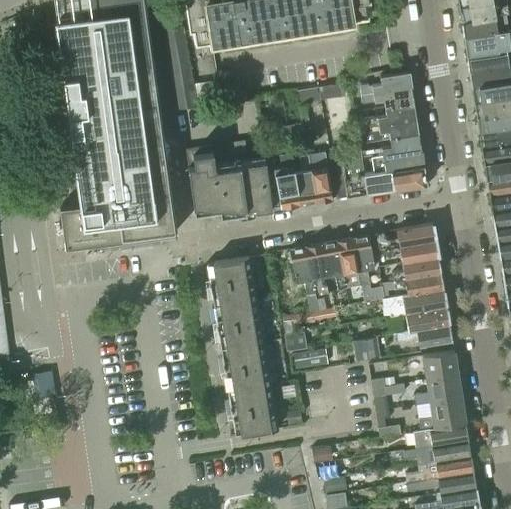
[(177,234),(146,8),(144,0),(54,0),(58,20),(54,20),(57,42),(56,42),(55,43),(54,44),(53,45),(52,46),(52,48),(51,49),(52,50),(52,52),(52,53),(53,54),(54,55),(55,56),(56,56),(58,57),(59,57),(79,206),(60,209),(65,249),(114,242),(115,252),(156,246),(156,245),(153,246),(152,237),(177,234)]
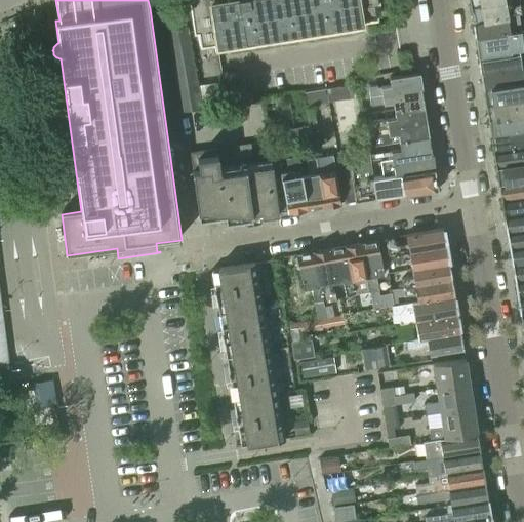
[(380,5),(379,0),(189,0),(195,35),(199,34),(201,48),(216,45),(217,49),(364,27),(363,23),(379,21),(376,6),(380,5)]
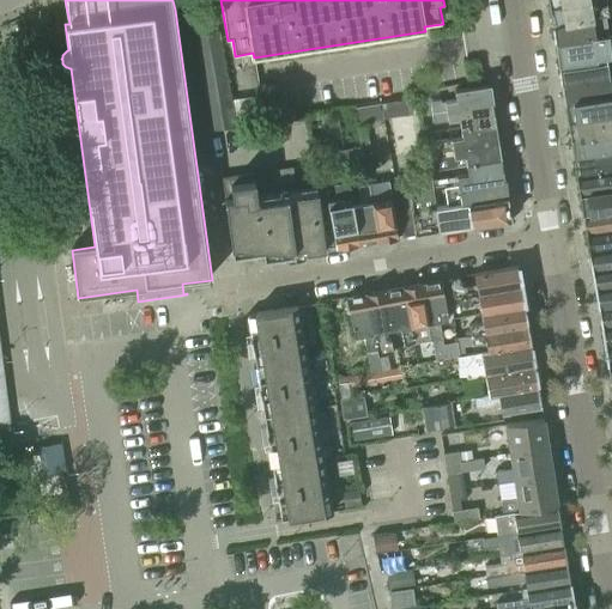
[(604,0),(598,0),(549,8),(552,28),(604,18),(607,18),(604,0)]
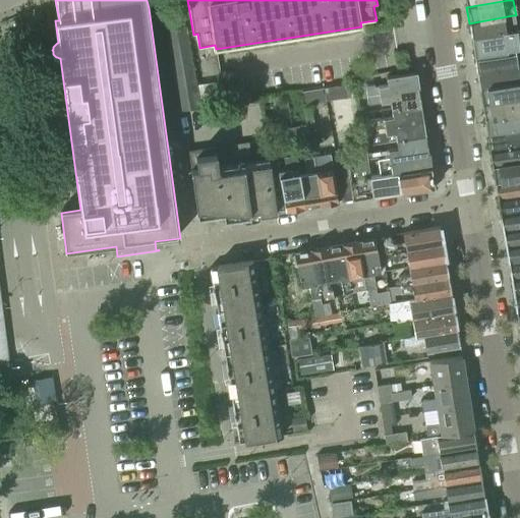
[(513,15),(469,23),(471,39),(516,32),(514,19),(513,15)]
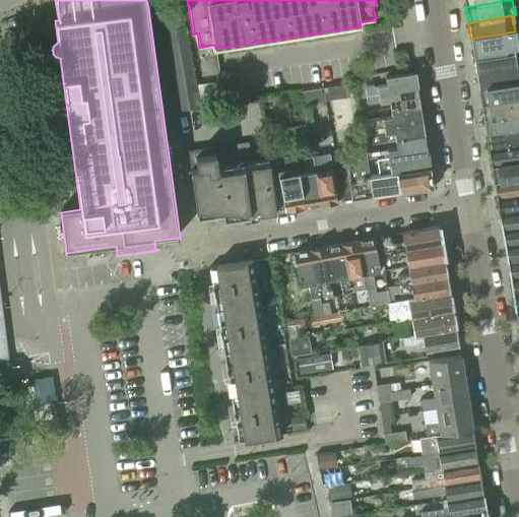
[(186,24),(166,28),(180,112),(200,109),(186,24)]
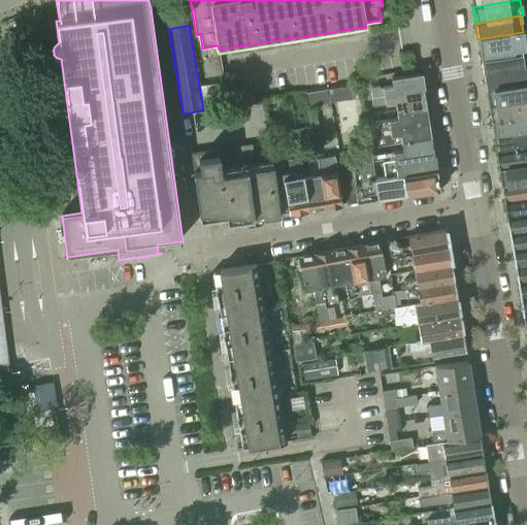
[(523,32),(478,39),(482,59),(526,52),(526,42),(524,33),(523,33),(523,32)]
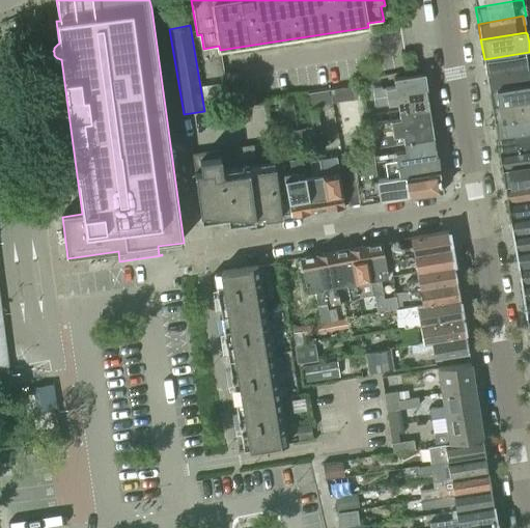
[(529,52),(484,59),(484,63),(486,76),(527,68),(529,67),(529,52)]
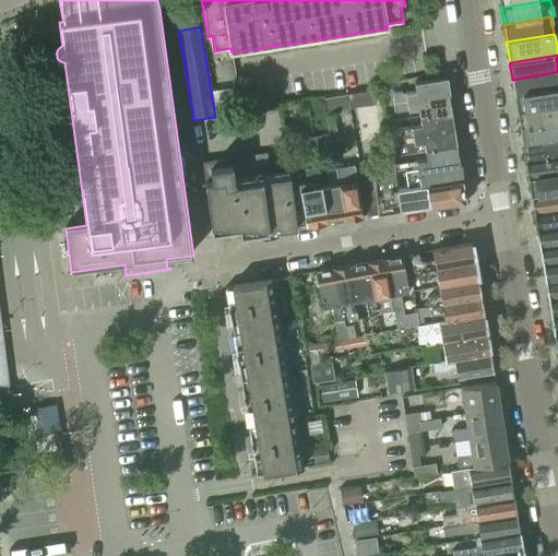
[(557,71),(555,72),(512,80),(515,96),(557,89),(557,71)]
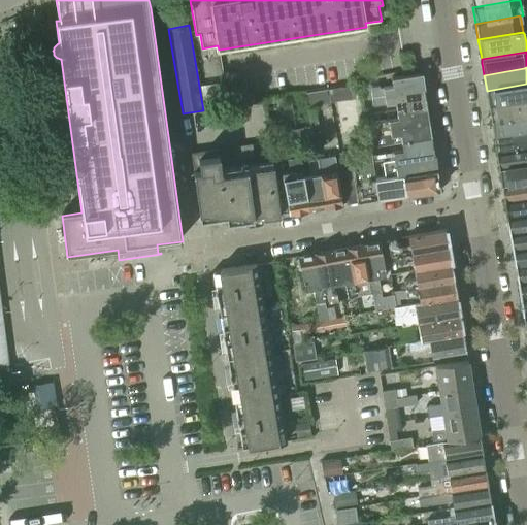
[(380,88),(371,89),(372,92),(373,100),(424,92),(422,75),(392,80),(393,89),(380,91),(380,88)]
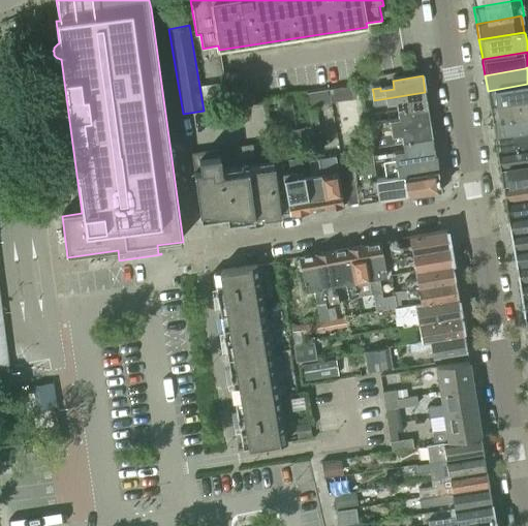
[(527,84),(488,91),(490,106),(527,99),(527,84)]
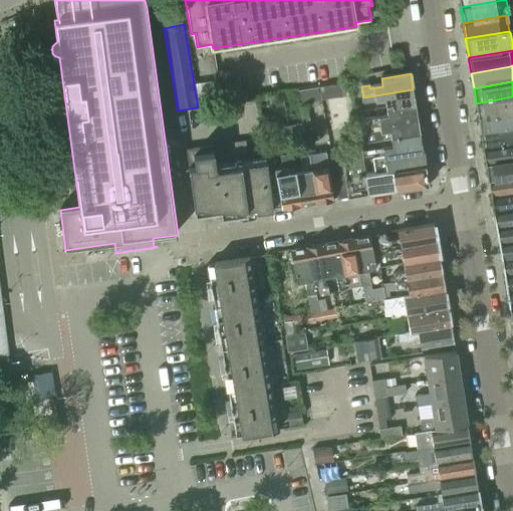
[(318,88),(300,91),(302,104),(320,101),(318,88)]
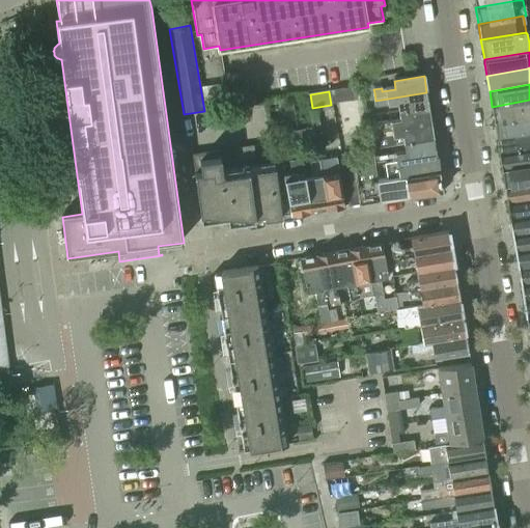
[(426,92),(375,101),(377,109),(398,105),(399,113),(429,108),(426,92)]
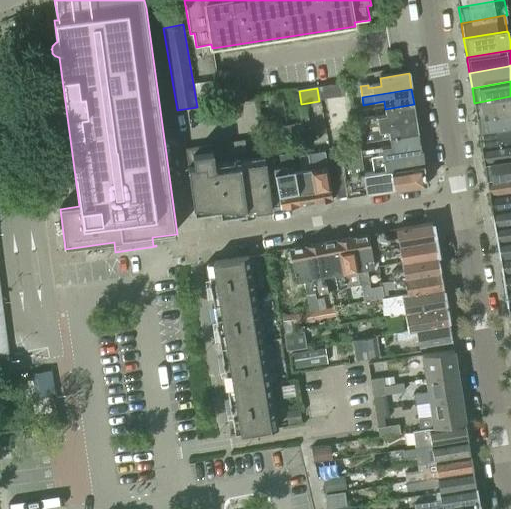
[(510,96),(474,103),(477,118),(510,112),(510,96)]
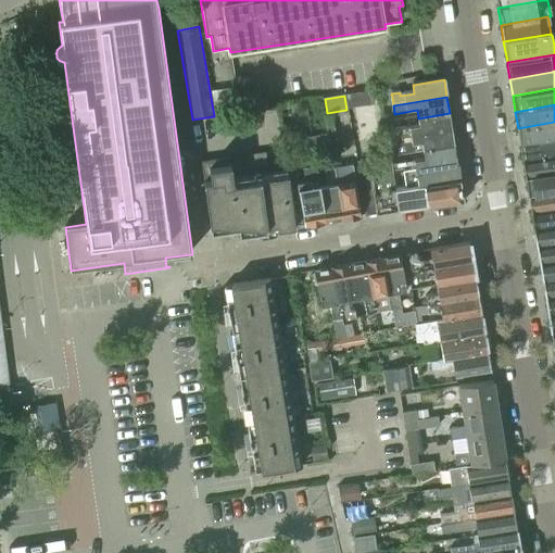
[(419,127),(398,130),(399,139),(452,130),(450,113),(418,118),(419,127)]
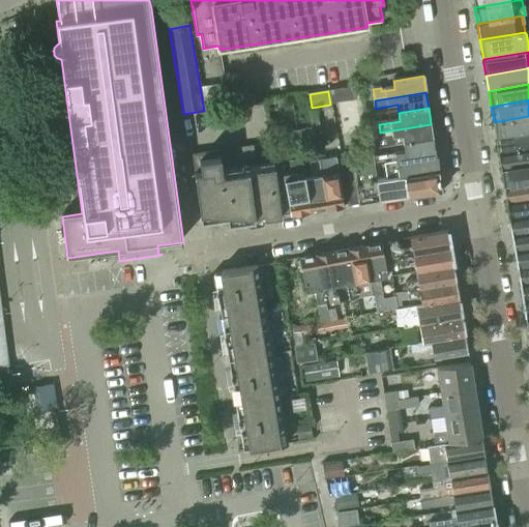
[(528,116),(494,122),(496,139),(528,133),(528,116)]
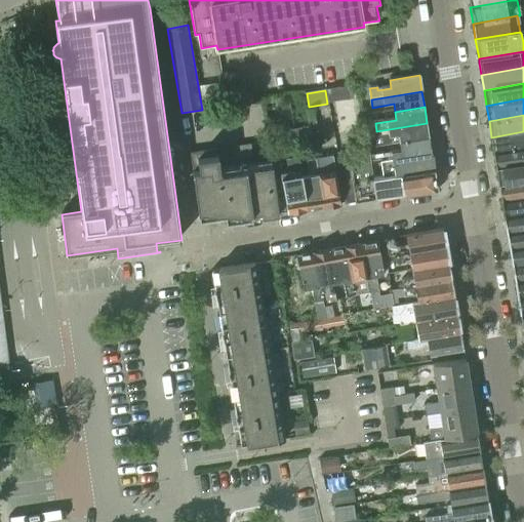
[(376,131),(368,132),(370,148),(391,146),(400,144),(430,138),(427,123),(376,131)]
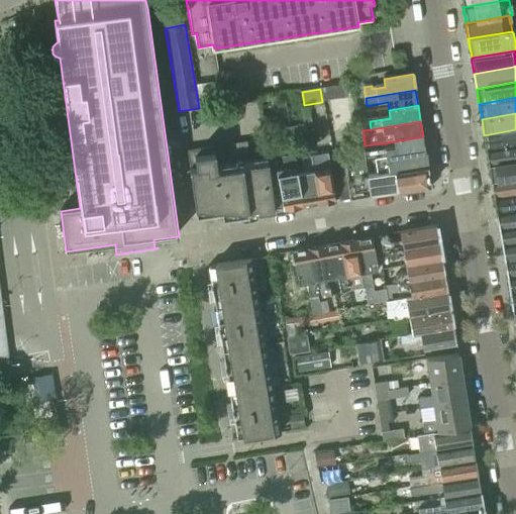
[(305,126),(290,129),(292,140),(307,137),(305,126)]
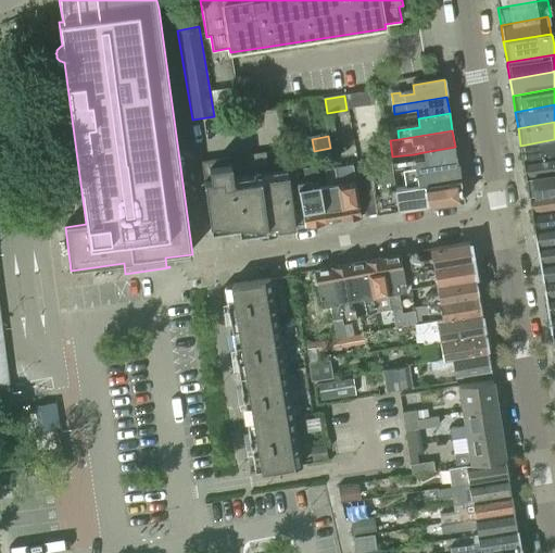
[(303,215),(293,216),(295,228),(304,227),(305,228),(326,225),(326,224),(320,189),(313,151),(314,151),(312,139),(299,141),(301,154),(306,184),(298,185),(303,215)]
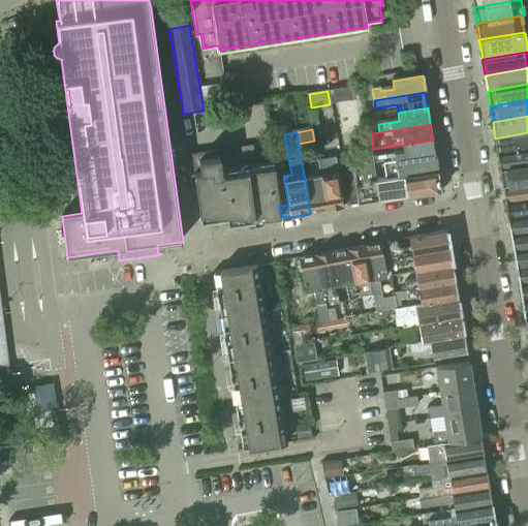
[(527,132),(495,138),(498,154),(527,149),(527,132)]
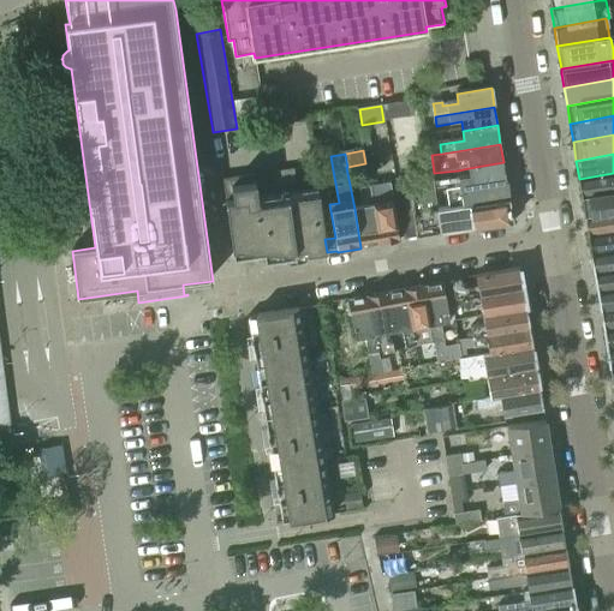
[(470,178),(459,179),(460,189),(506,181),(504,162),(469,168),(470,173),(470,178)]
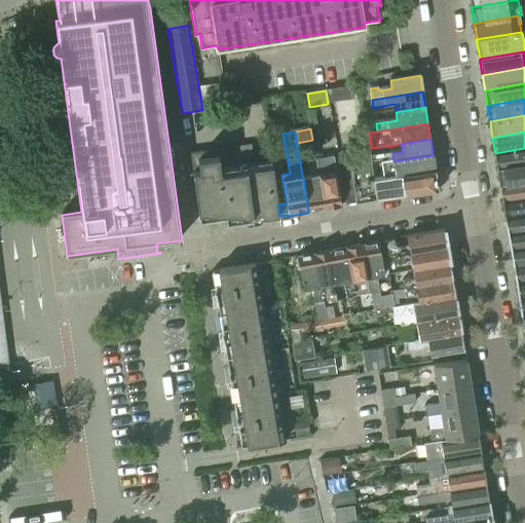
[(252,146),(242,147),(245,160),(254,159),(252,146)]
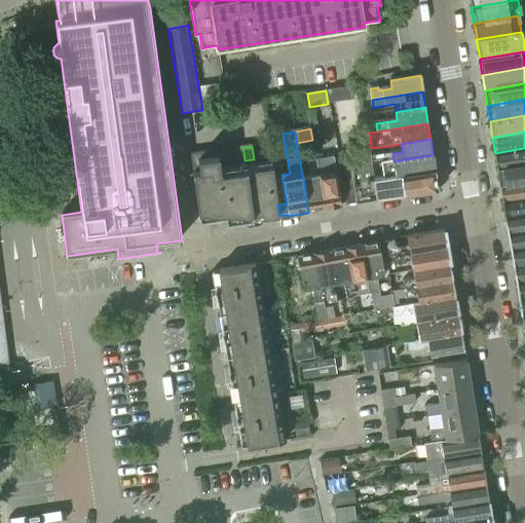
[(234,148),(236,161),(245,160),(242,147),(234,148)]
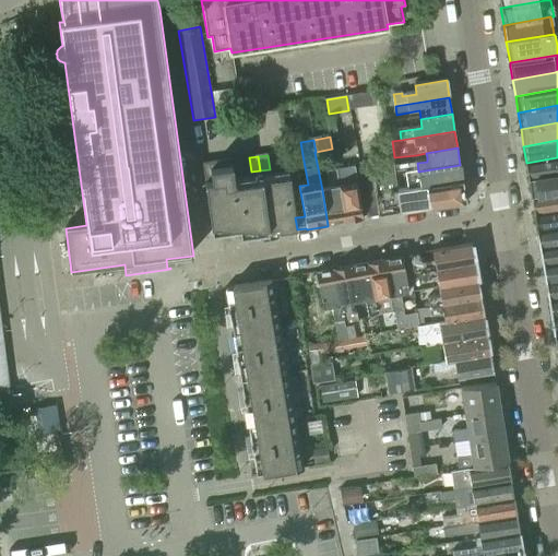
[(557,157),(526,163),(529,180),(557,175),(557,157)]
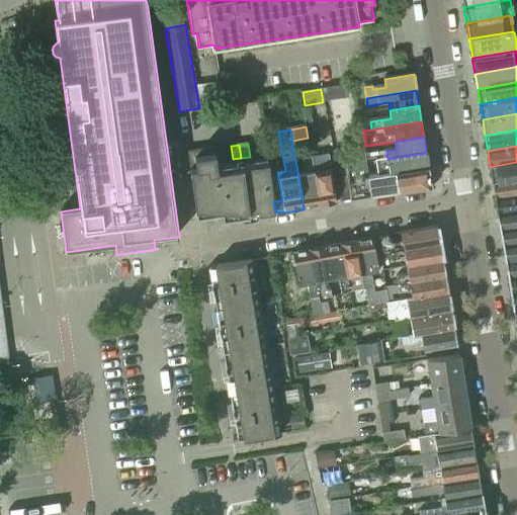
[(214,149),(188,152),(197,219),(223,215),(223,221),(275,213),(275,212),(273,201),(269,166),(218,173),(214,149)]
